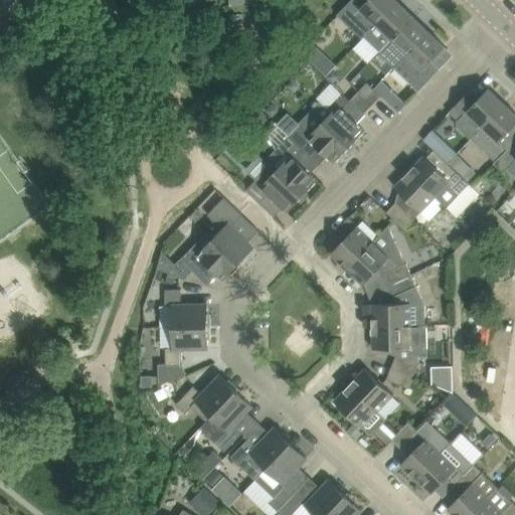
[(170,0),(135,0),(136,9),(171,8),(170,0)]
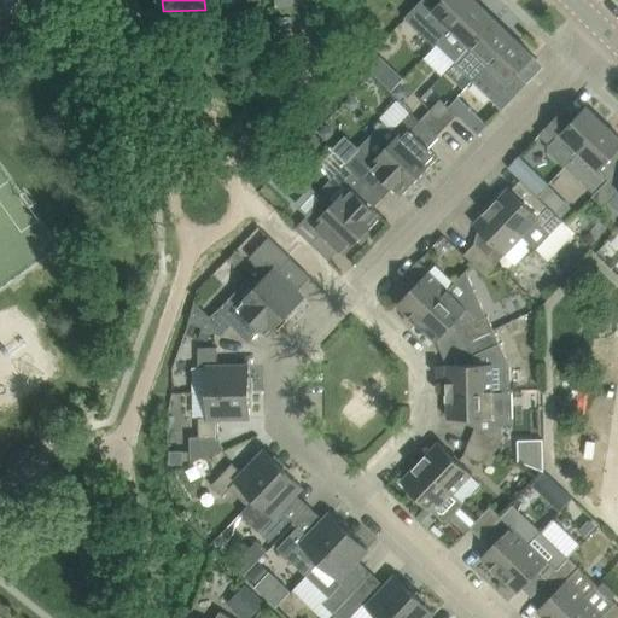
[(421,0),(406,17),(436,45),(478,1),(477,0),(421,0)]
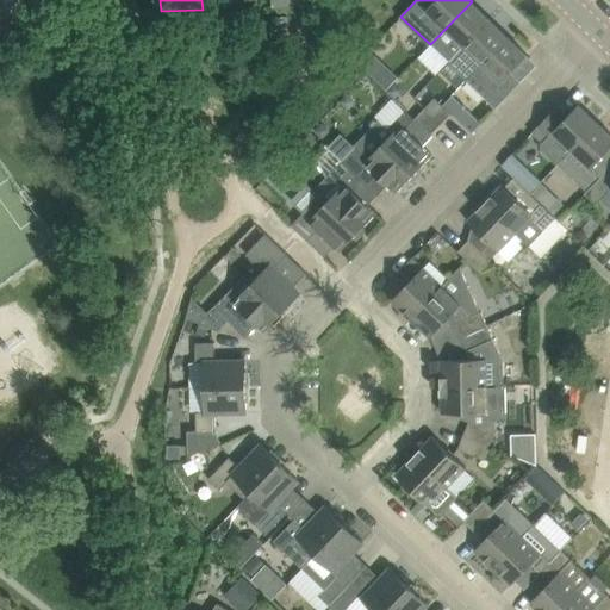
[(472,1),(430,44),(430,45),(433,43),(450,61),(465,45),(490,18),(472,1)]
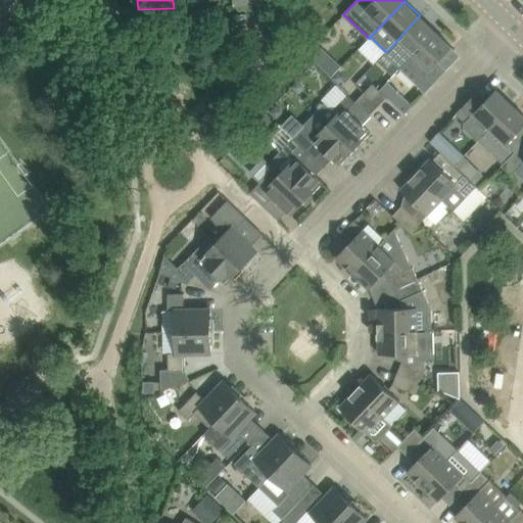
[(436,31),(420,15),(398,39),(386,52),(402,66),(405,64),(436,31)]
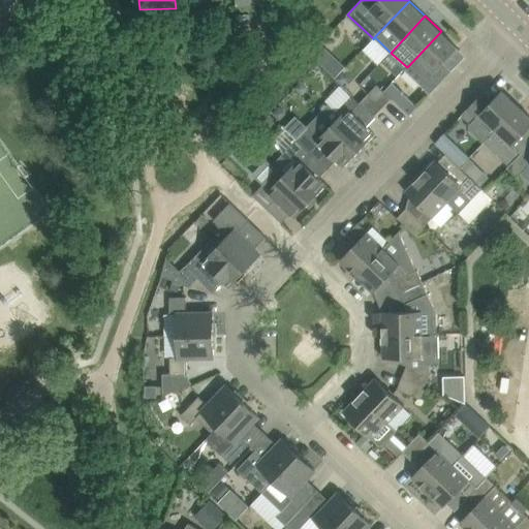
[(441,31),(409,65),(425,80),(421,84),(430,94),(453,70),(444,62),(458,48),(441,31)]
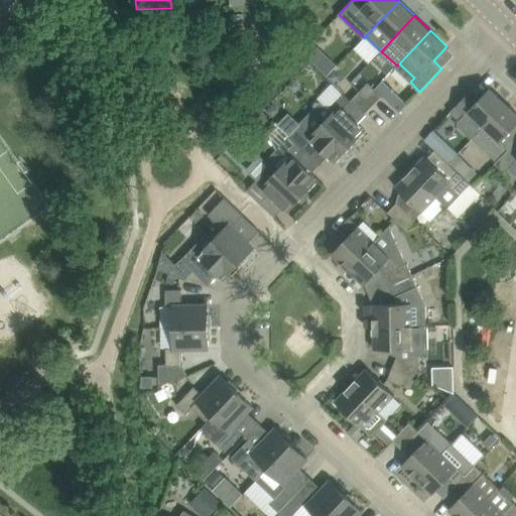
[(313,41),(303,51),(313,61),(324,51),(313,41)]
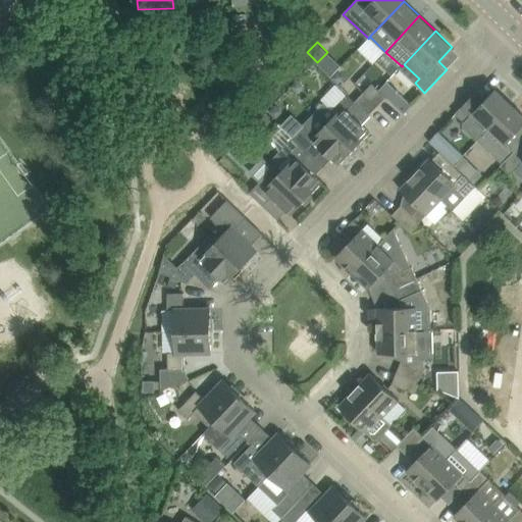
[(337,84),(342,80),(342,74),(337,70),(330,76),(337,84)]
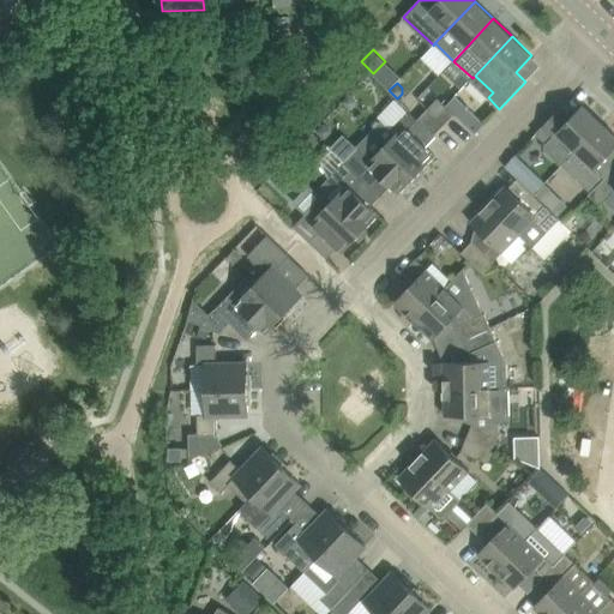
[(354,104),(354,97),(349,94),(342,101),(350,109),(354,104)]
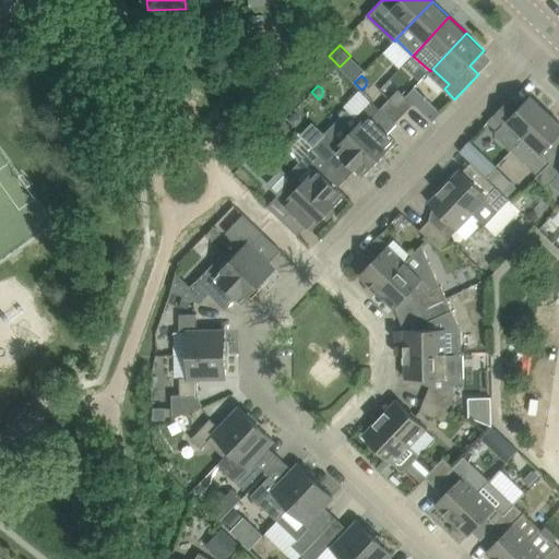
[(397,105),(406,114),(415,104),(407,95),(397,105)]
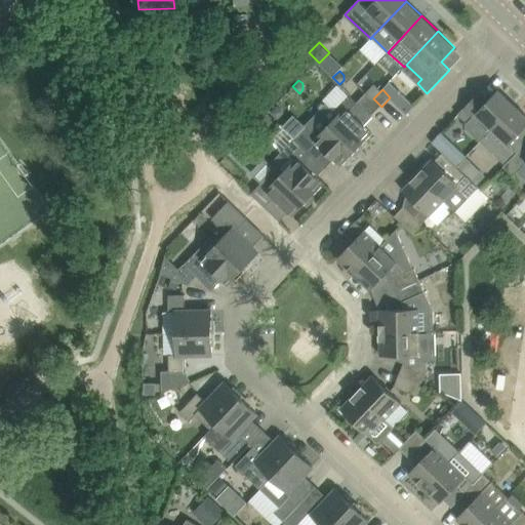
[(481,143),(482,142),(493,129),(492,128),(515,105),(498,89),(490,98),(481,89),(458,114),(468,123),(468,129),(481,143)]
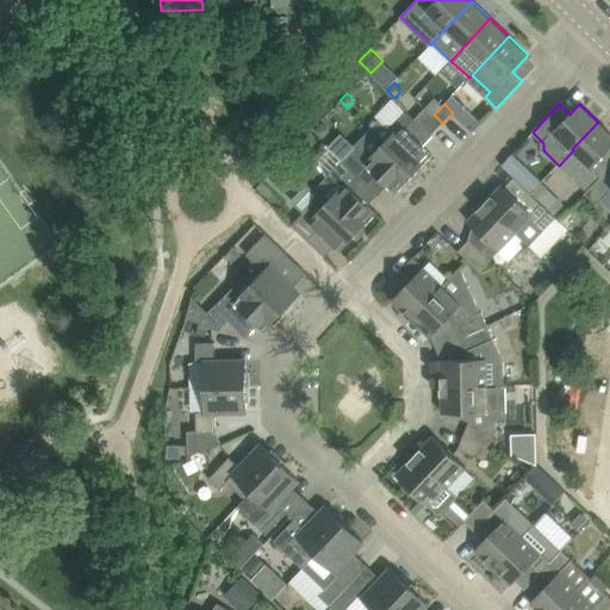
[(427,106),(416,117),(433,134),(443,124),(434,114),(427,106)]
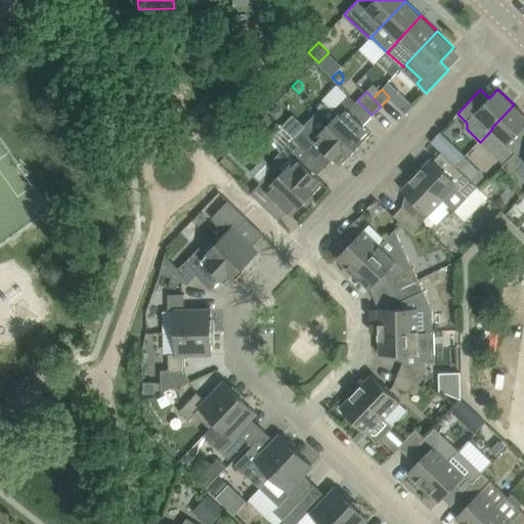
[(326,102),(317,112),(356,148),(372,132),(364,125),(374,117),(372,115),(357,100),(356,101),(348,94),(334,108),(326,102)]
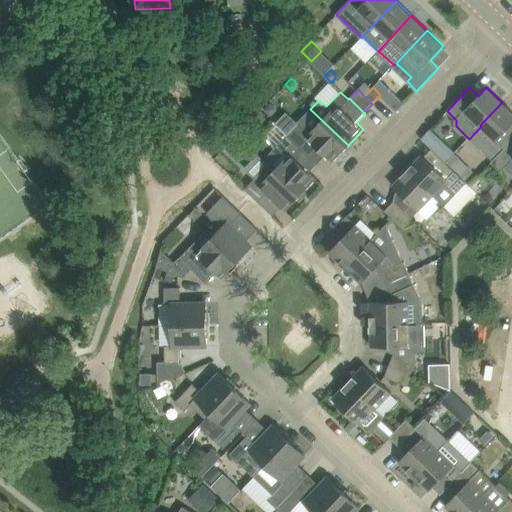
[(397,111),(405,103),(399,97),(391,105),(397,111)]
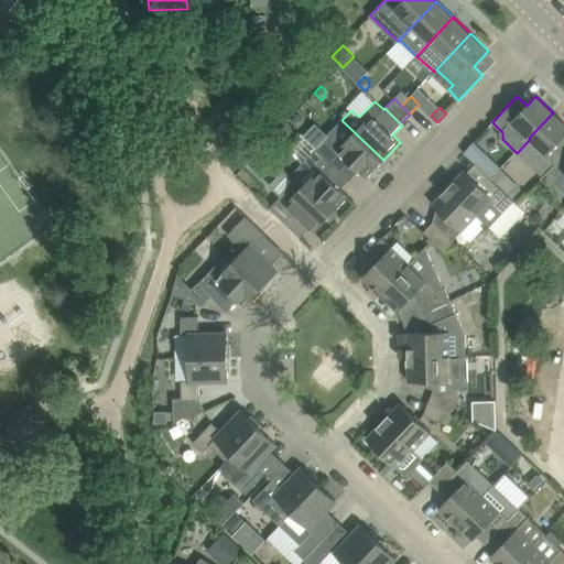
[(303,123),(303,117),(299,112),(291,120),(299,128),(303,123)]
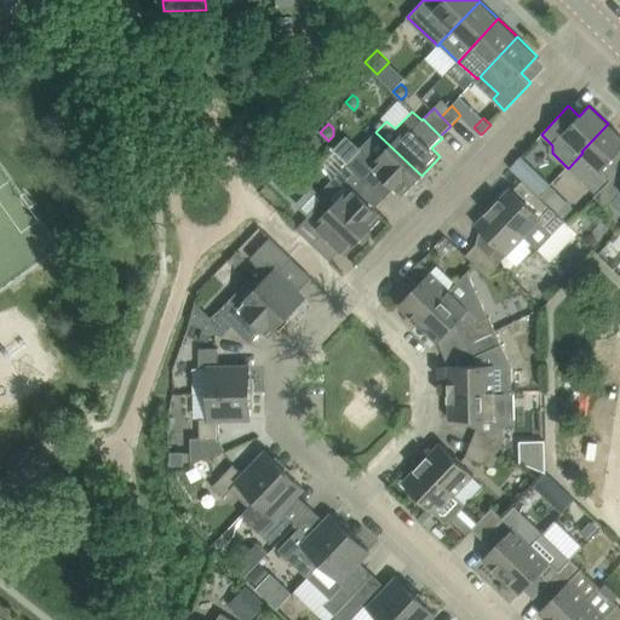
[(569,167),(578,174),(597,195),(619,172),(609,161),(619,150),(619,135),(608,124),(581,151),(583,153),(569,167)]
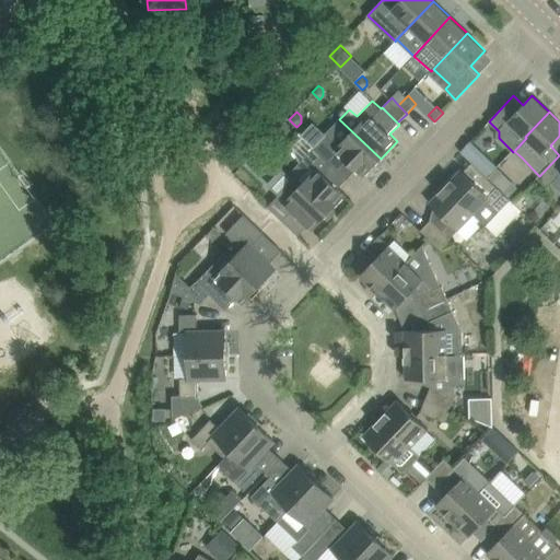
[(381,159),(339,119),(327,133),(315,147),(336,167),(345,158),(364,176),(381,159)]
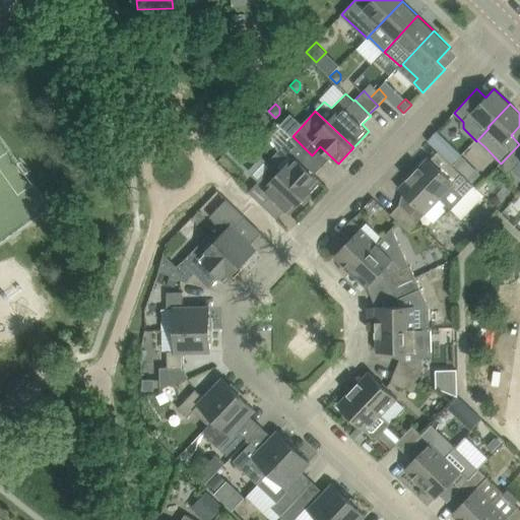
[(272,117),(266,112),(260,117),(265,122),(268,122),(272,117)]
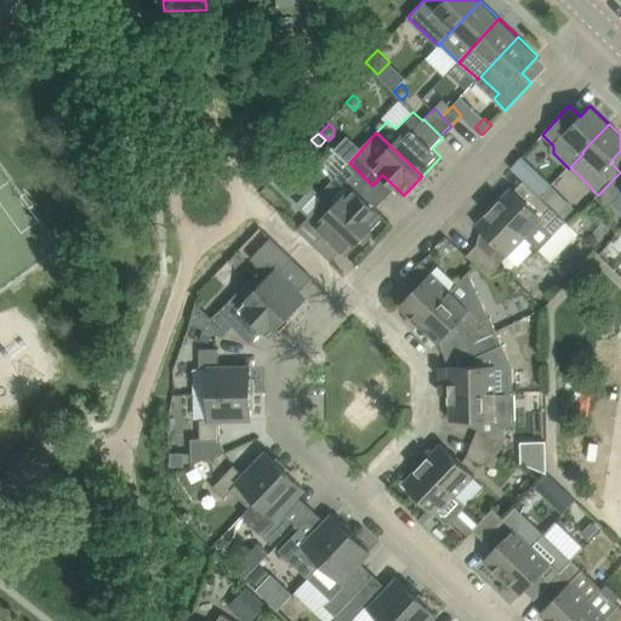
[(512,167),(523,177),(530,170),(519,159),(512,167)]
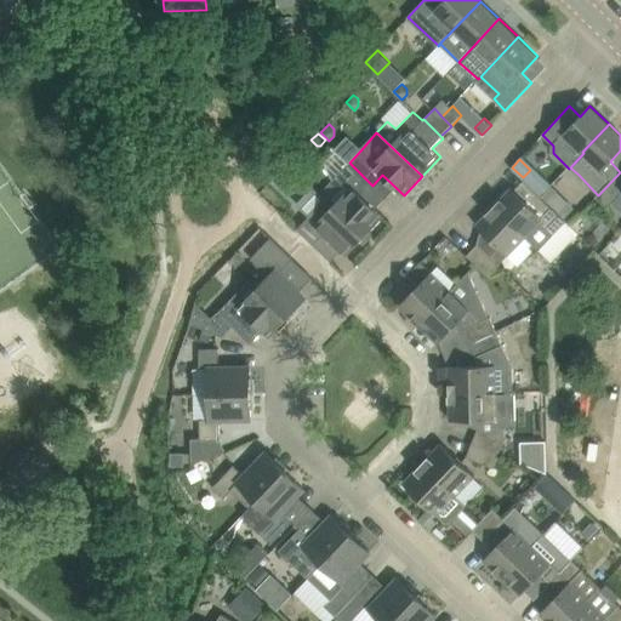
[(349,163),(334,178),(320,193),(365,235),(383,216),(363,197),(372,186),(349,163)]
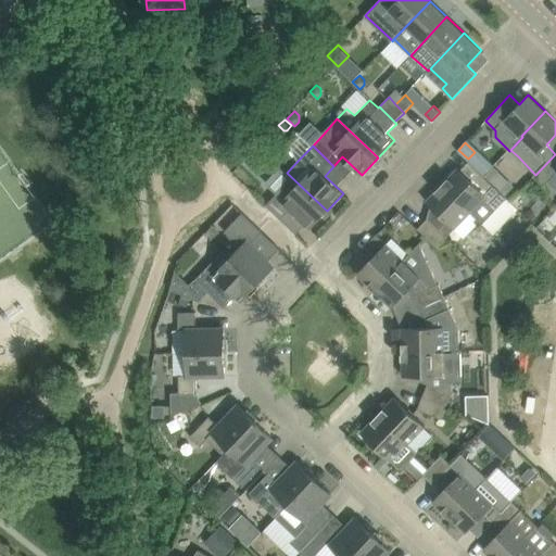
[(550,180),(555,187),(555,153),(555,154),(535,175),(534,176),(544,186),(550,180)]
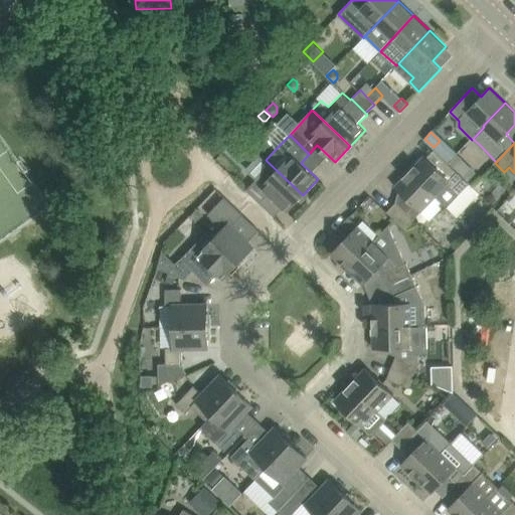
[(450,162),(456,168),(464,160),(458,154),(450,162)]
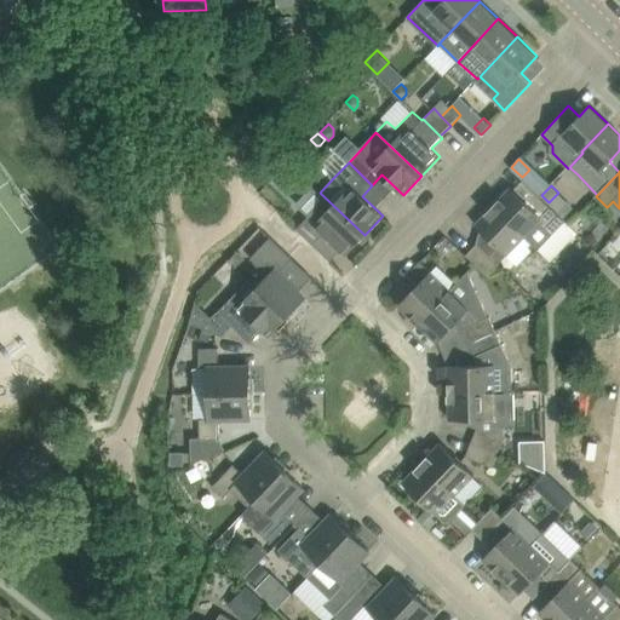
[(493,206),(524,236),(540,250),(554,235),(554,234),(566,220),(543,199),(533,208),(511,188),(493,206)]
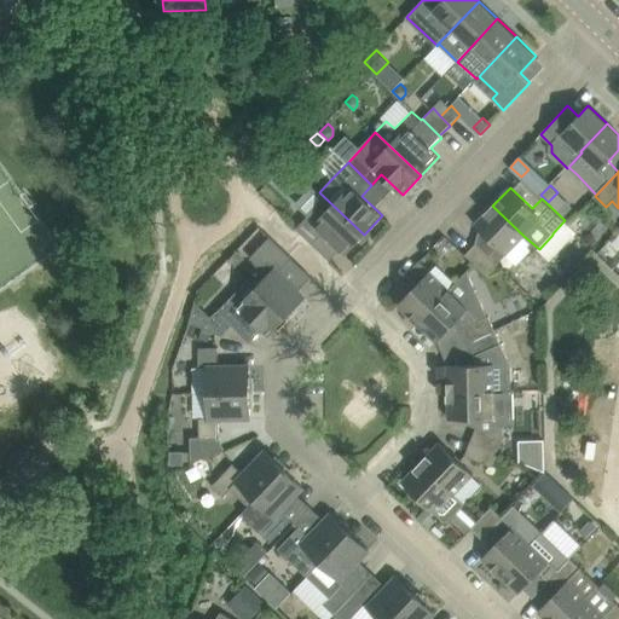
[(364,235),(319,192),(318,192),(324,198),(313,210),(296,227),(312,243),(323,232),(346,254),(364,235)]
